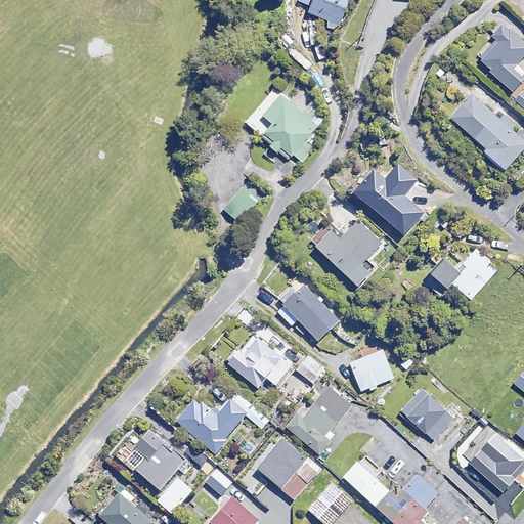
[(300,0),(300,1),(311,6),(309,12),(340,24),(349,0),(300,0)]
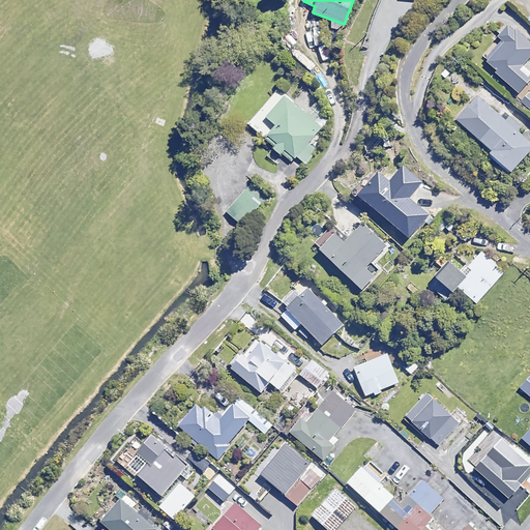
[(529,57),(529,42),(508,25),(496,38),(503,45),(489,61),(510,81),(529,57)]
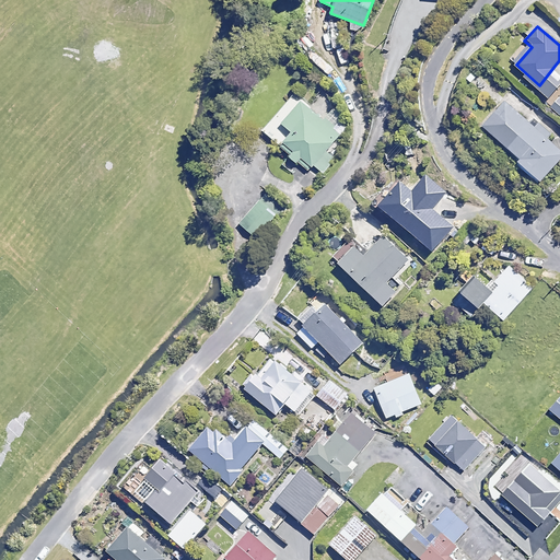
[(559,96),(559,89),(551,84),(543,97),(555,106),(559,96)]
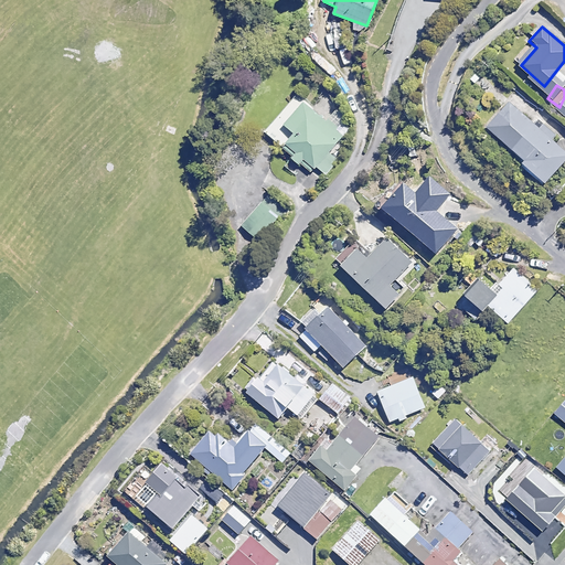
[(311,173),(354,125),(326,99),(315,110),(296,94),(263,130),(283,147),(311,173)]
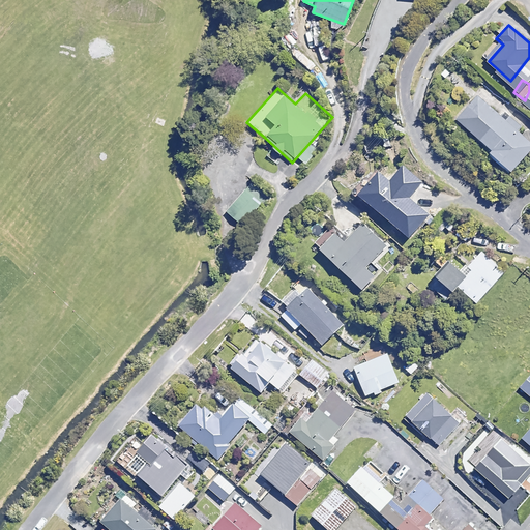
[(507,122),(479,96),(459,119),(494,150),(490,154),(509,172),(529,148),(529,141),(518,129),(521,125),(512,117),(507,122)]
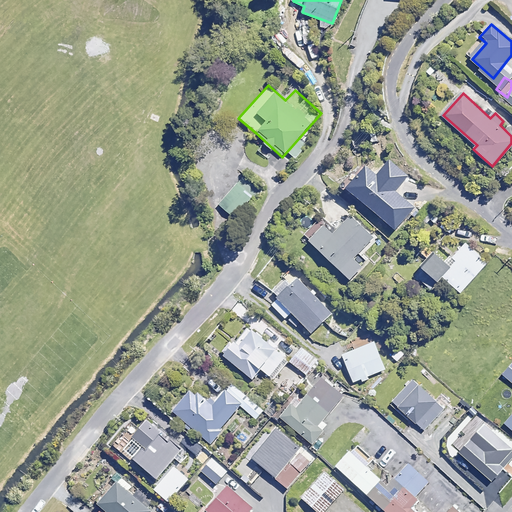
[(311,149),(300,140),(289,153),(299,162),(311,149)]
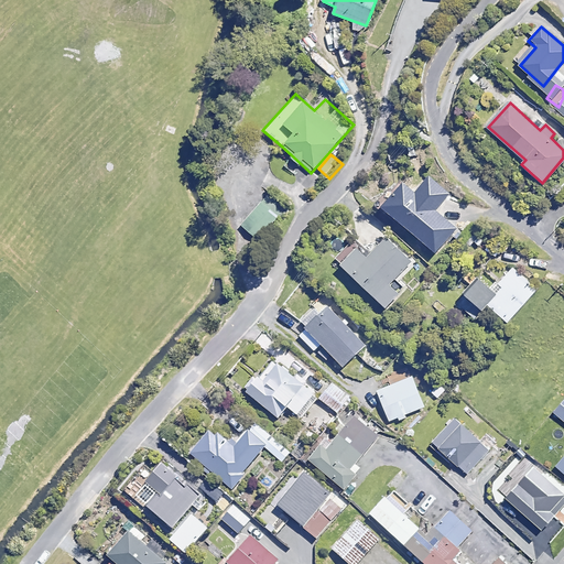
[(449,194),(429,176),(415,192),(402,181),(381,205),(435,252),(456,228),(435,210),(449,194)]
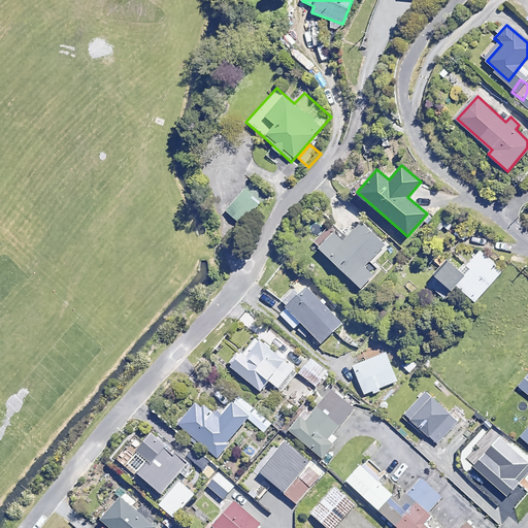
[(266,196),(251,182),(227,209),(242,224),(266,196)]
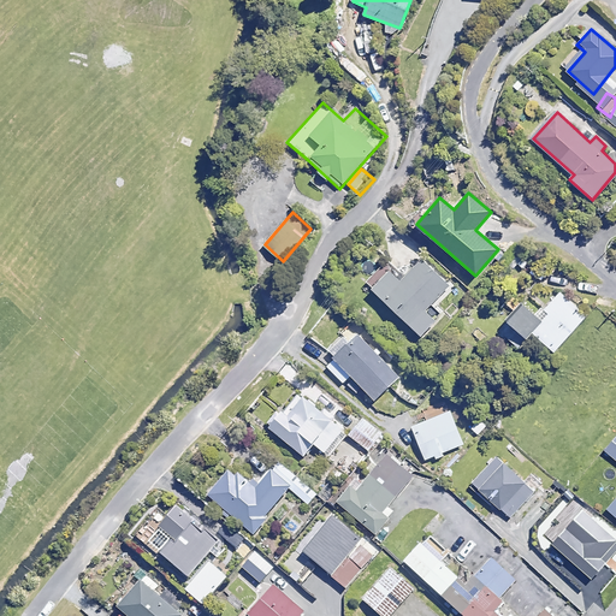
[(449,286),(422,259),(401,280),(389,268),(372,286),(421,335),(442,314),(432,303),(449,286)]
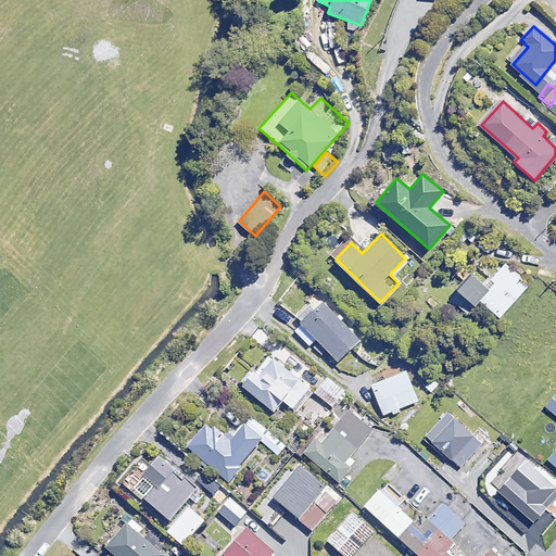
[(529,285),(505,263),(484,286),(472,275),(451,298),(468,315),(481,301),(500,317),(529,285)]
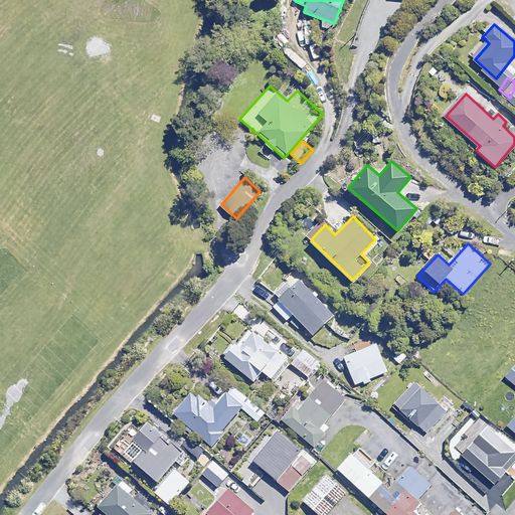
[(333,316),(299,280),(272,305),(288,322),(295,315),(314,335),(333,316)]
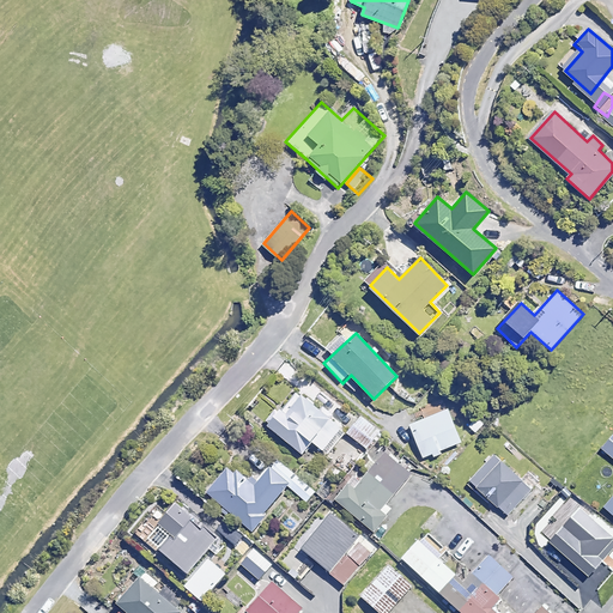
[(344,430),(291,394),(277,414),(272,411),(260,428),(296,453),(304,439),(326,455),(344,430)]
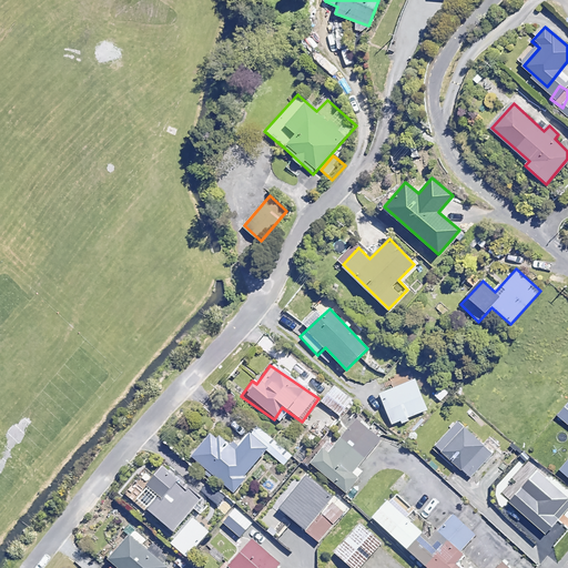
[(417,381),(378,395),(389,426),(428,412),(417,381)]
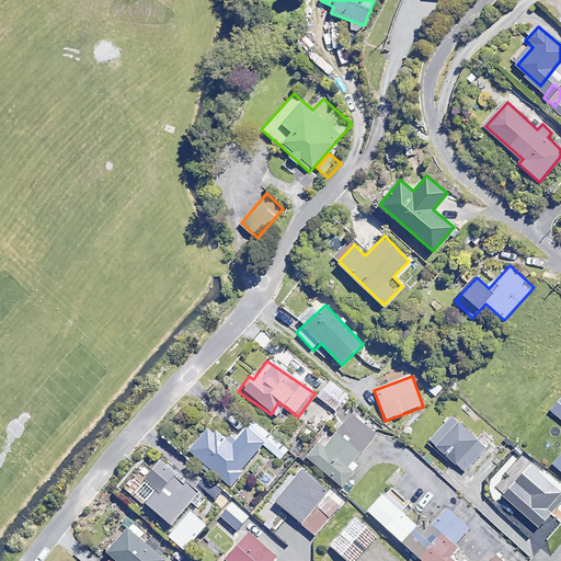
[(352,397),(330,380),(318,398),(340,413),(352,397)]
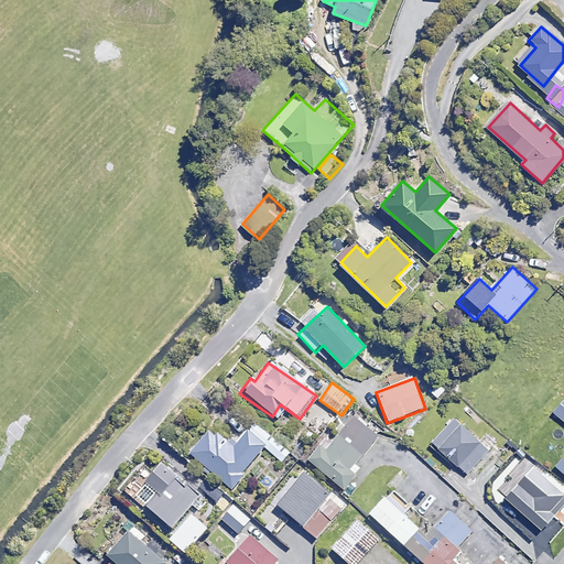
[(563,392),(546,415),(563,430),(563,392)]
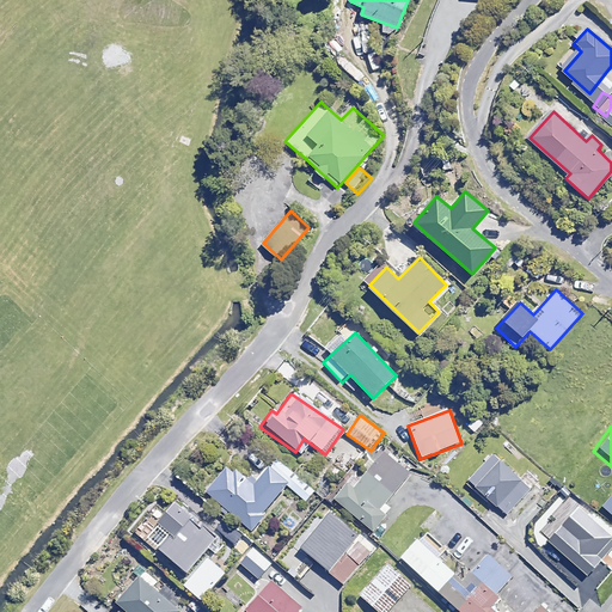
[(381,445),(353,479),(349,476),(328,502),(366,532),(386,507),(381,502),(410,467),(381,445)]
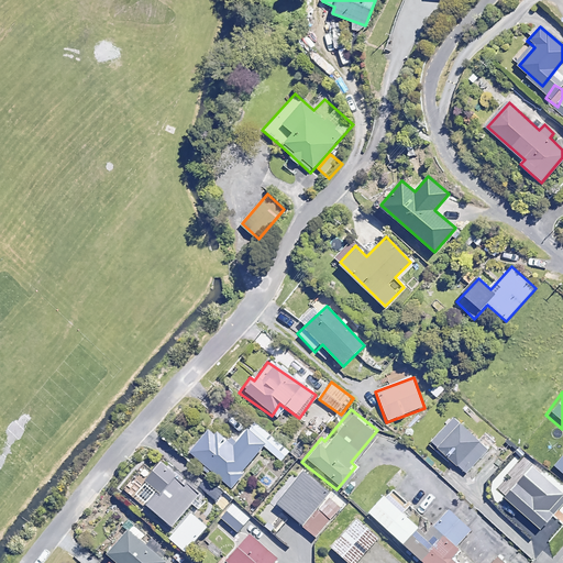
[(492,448),(453,417),(429,446),(467,477),(492,448)]
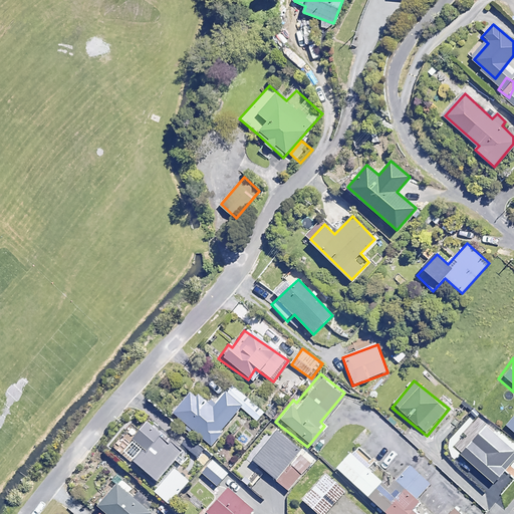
[(226,392),(216,407),(190,389),(169,417),(195,436),(209,446),(240,402),(226,392)]
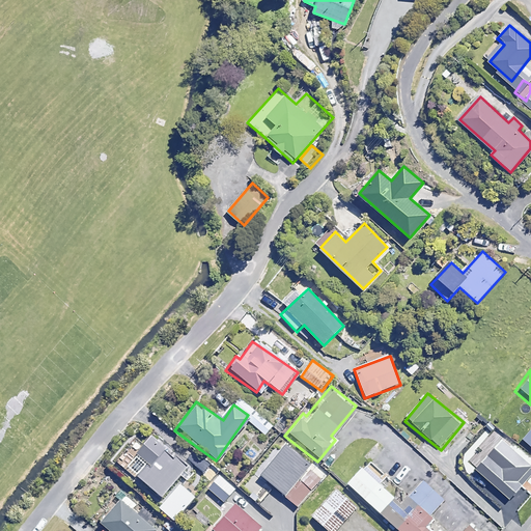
[(530,430),(521,443),(530,451),(530,430)]
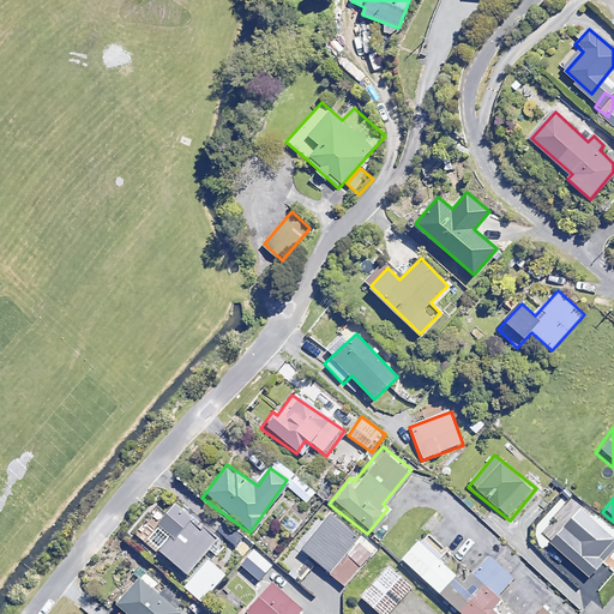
[(170,501),(152,522),(146,516),(130,535),(180,579),(197,560),(216,540),(170,501)]
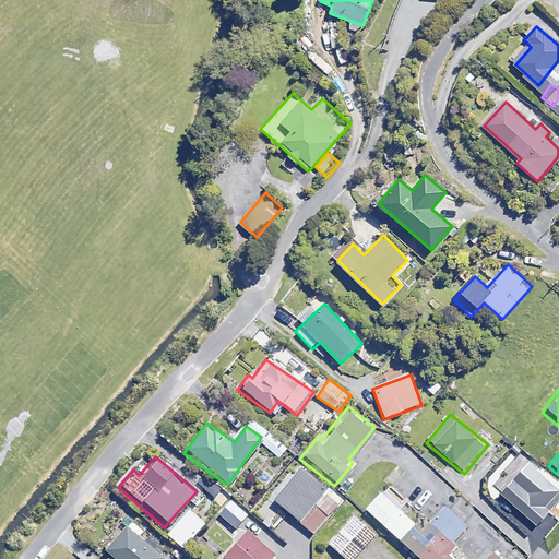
[(558,498),(558,482),(527,456),(498,492),(538,524),(558,498)]
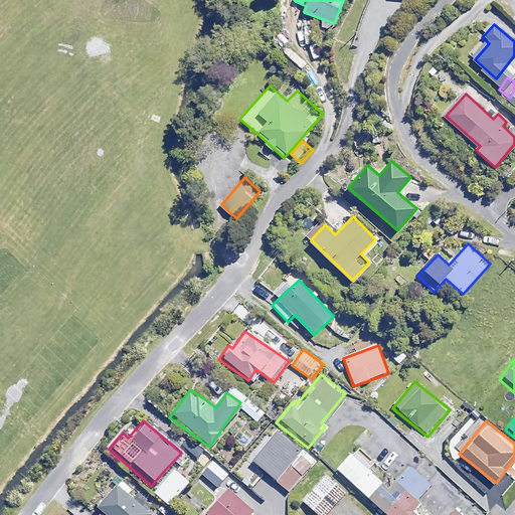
[(311,467),(273,437),(247,467),(286,497),(311,467)]
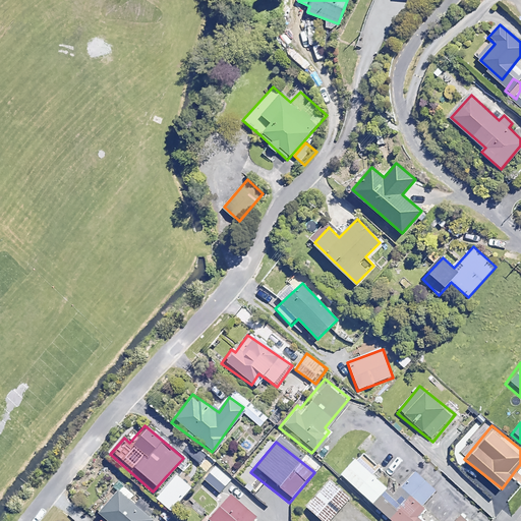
[(410,474),(394,494),(352,459),(347,465),(336,479),(387,520),(466,520),(458,514),(451,520),(417,520),(415,519),(436,495),(410,474)]
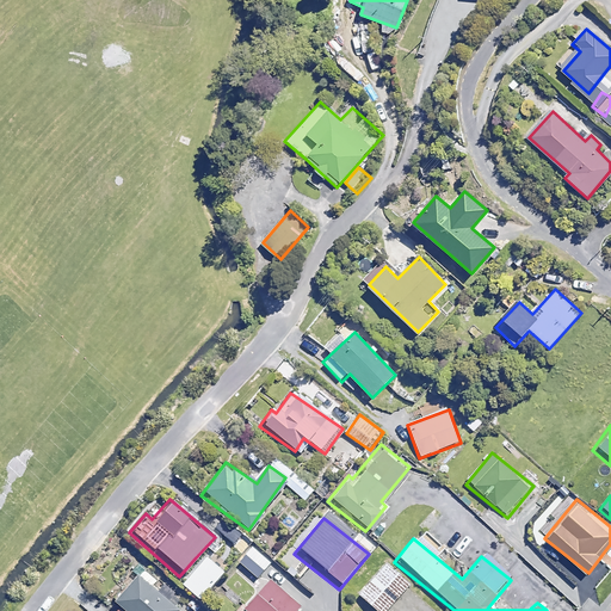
[(269,560),(250,543),(232,562),(251,579),(269,560)]
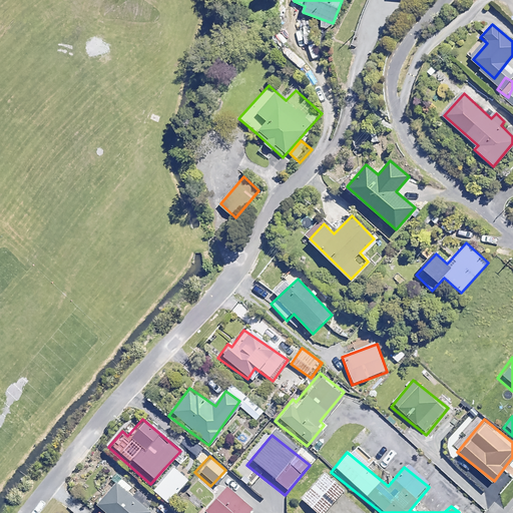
[(190,481),(173,467),(147,496),(164,511),(190,481)]
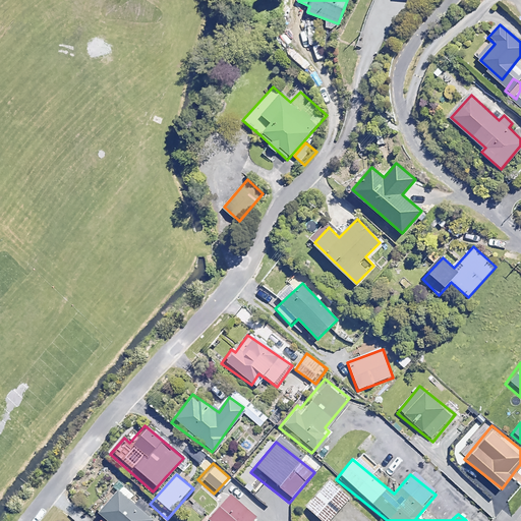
[(333,520),(349,502),(325,482),(302,511),(314,520),(333,520)]
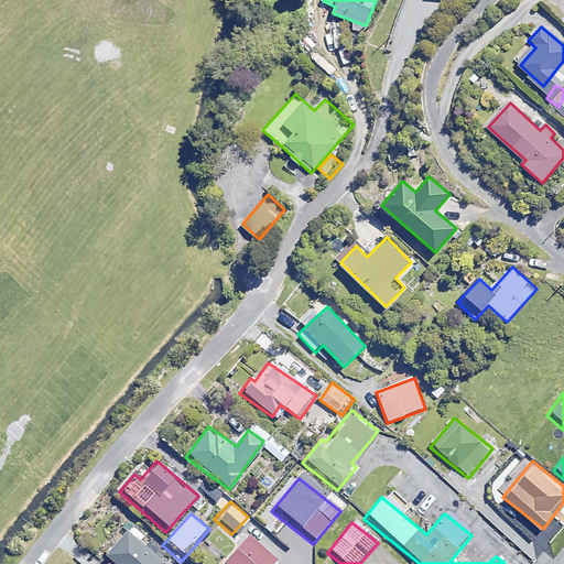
[(161,563),(162,563),(126,531),(105,554),(116,563),(161,563)]
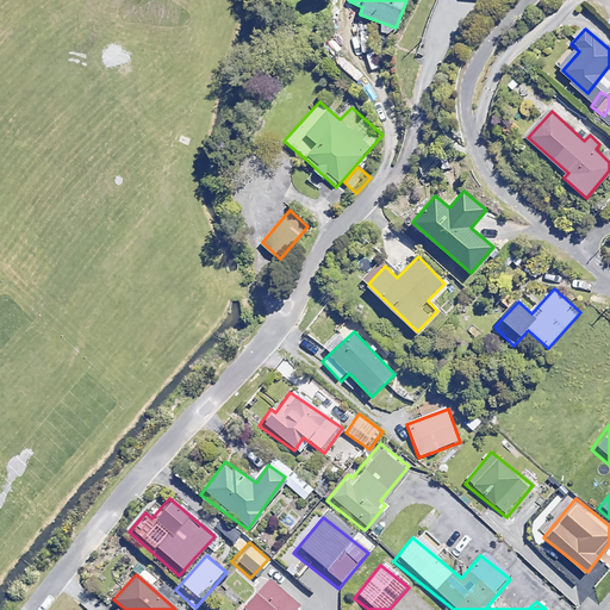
[(293,609),(296,608),(263,579),(236,609),(293,609)]
